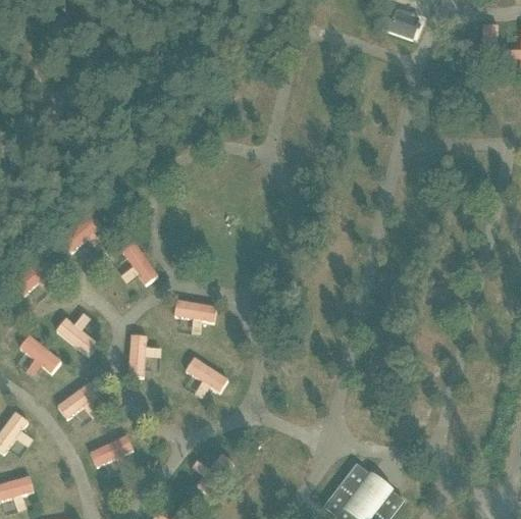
[(388,31),(414,41),(423,16),(398,7),(388,31)]
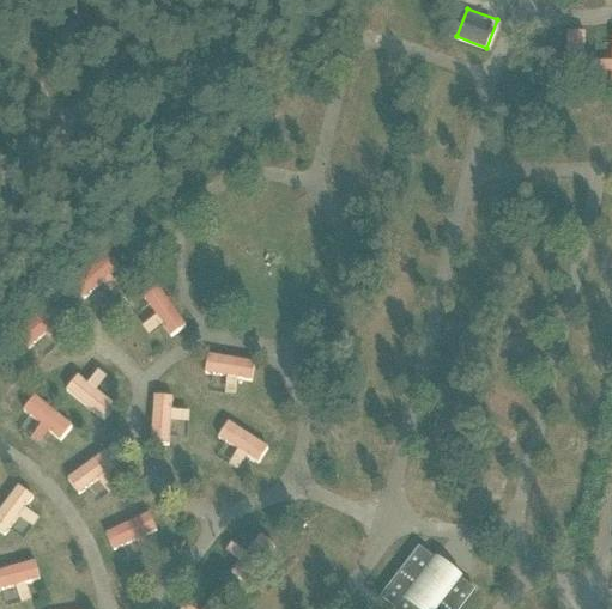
[(586,68),(586,29),(567,29),(568,68),(586,68)]
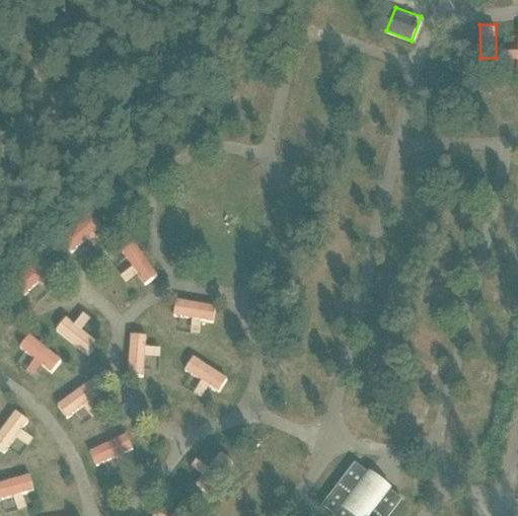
[(504,49),(505,68),(517,67),(517,25),(517,49),(504,49)]
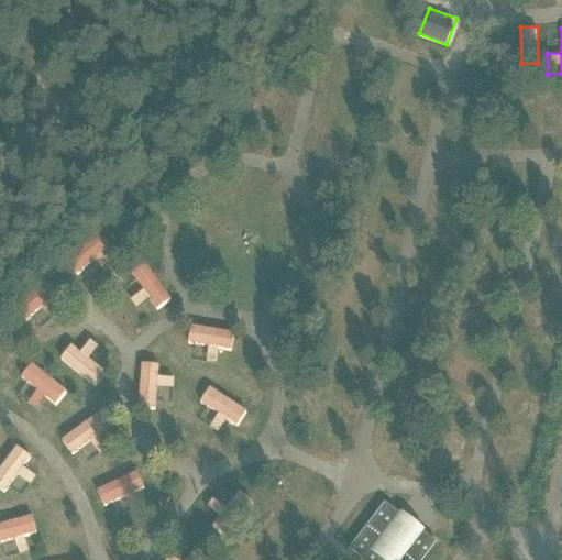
[(498,201),(518,201),(518,189),(498,189),(498,201)]
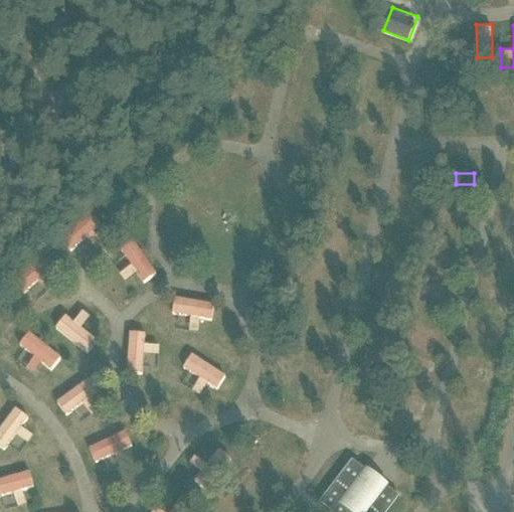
[(91,209),(59,236),(71,249),(103,222),(91,209)]
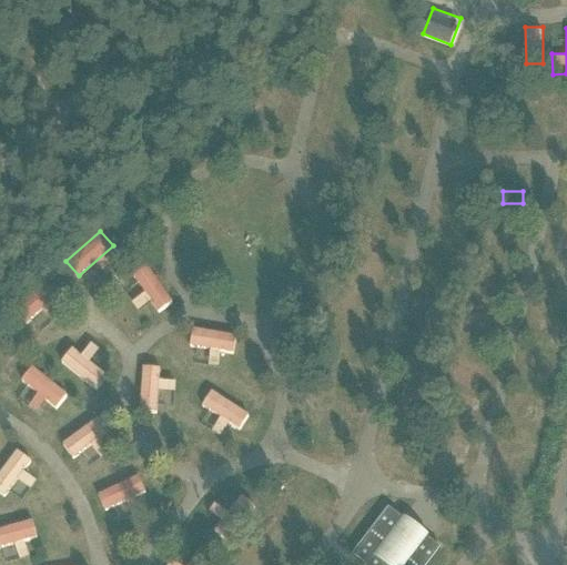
[(148,318),(173,299),(145,261),(131,272),(144,290),(133,298),(148,318)]
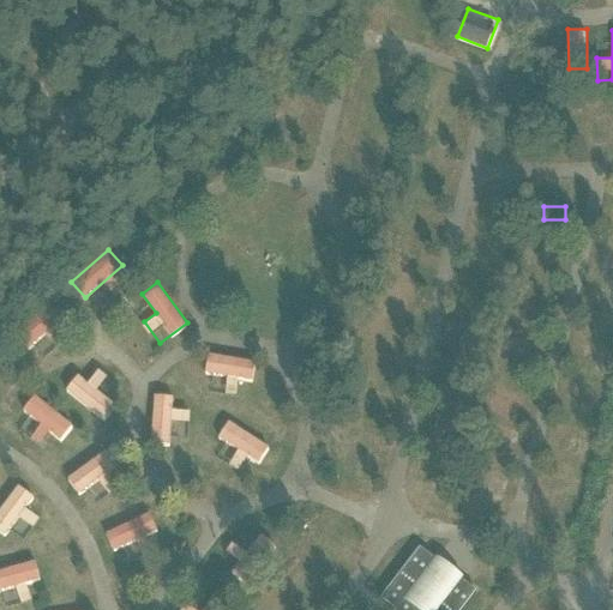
[(595,306),(612,310),(612,287),(604,283),(595,306)]
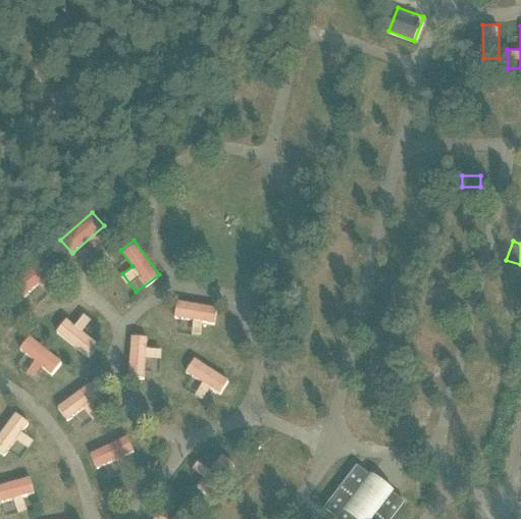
[(42,287),(59,271),(42,253),(11,281),(25,297),(40,283),(42,287)]
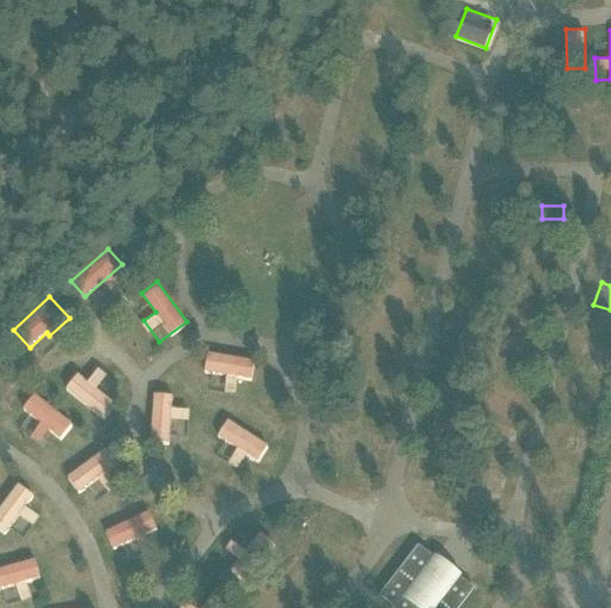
[(237,376),(250,379),(254,361),(207,350),(202,370),(226,375),(224,390),(233,392),(237,376)]
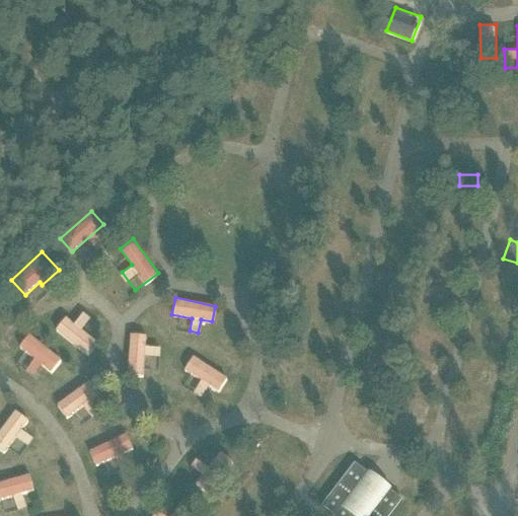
[(77,326),(65,316),(55,328),(87,356),(99,342),(79,325),(77,326)]
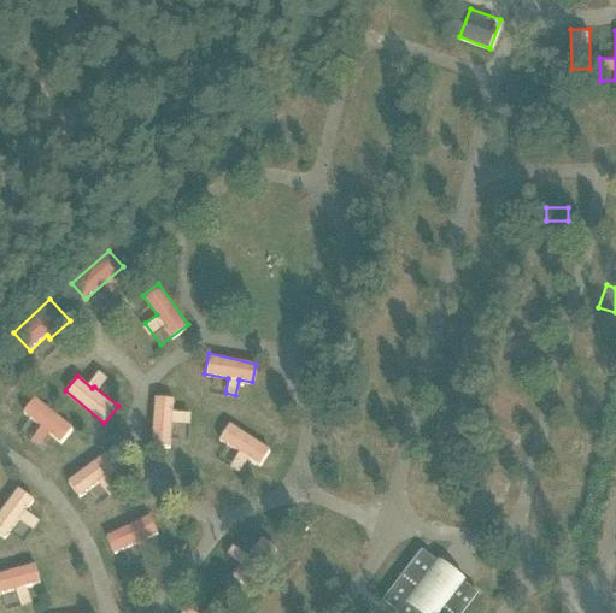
[(45,429),(59,443),(74,428),(37,394),(22,411),(42,431),(45,429)]
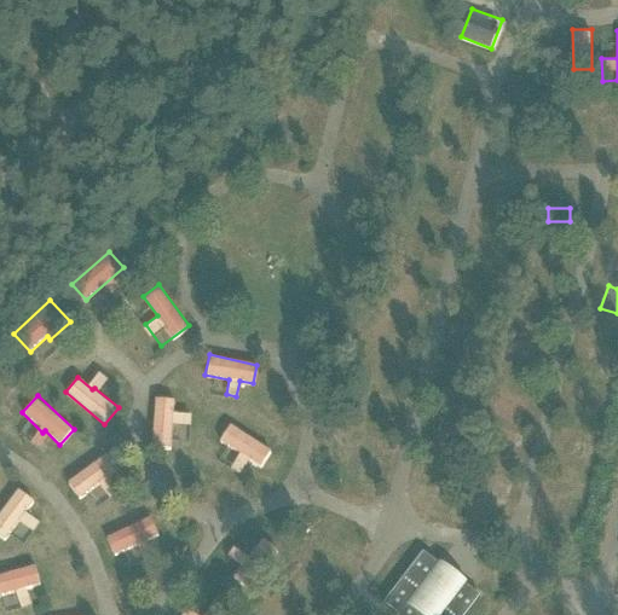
[(151,446),(173,446),(174,425),(191,425),(191,412),(175,411),(175,396),(154,396),(151,446)]
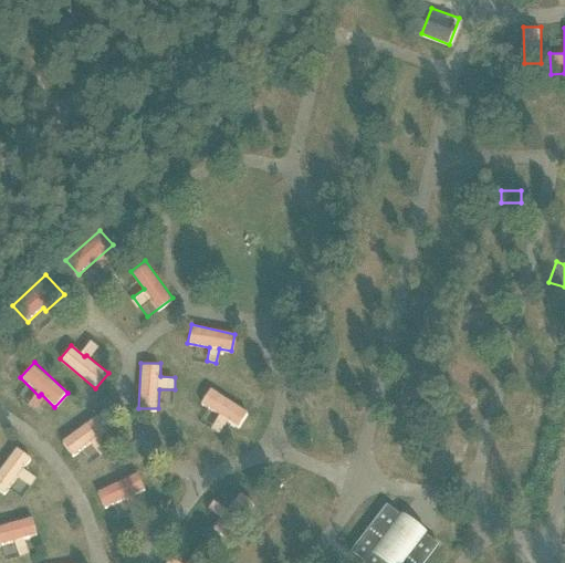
[(199,403),(239,427),(249,412),(209,386),(199,403)]
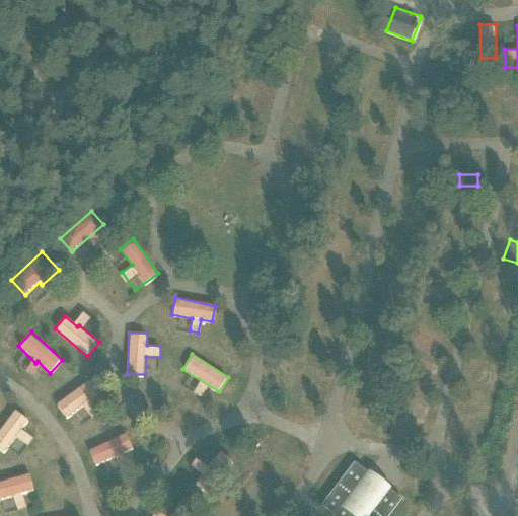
[(424,358),(421,378),(431,379),(434,360),(424,358)]
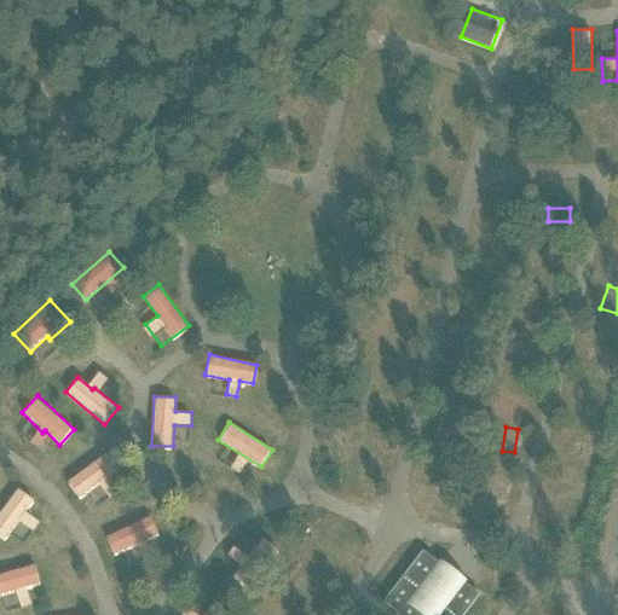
[(104,492),(123,476),(104,451),(67,482),(79,498),(98,483),(104,492)]
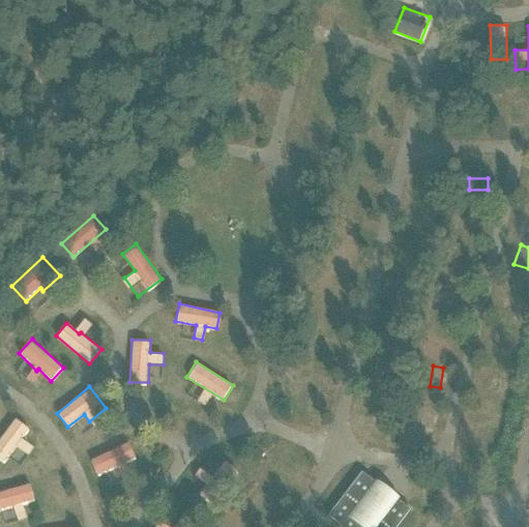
[(22,438),(29,429),(16,417),(0,435),(0,460),(3,463),(17,447),(26,456),(33,447),(22,438)]
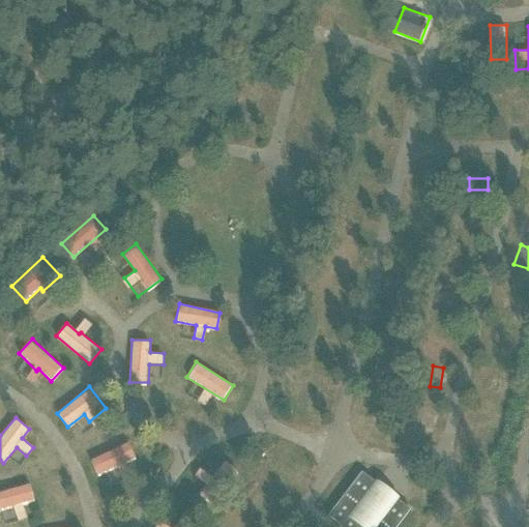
[(131,467),(126,446),(89,457),(94,477),(131,467)]
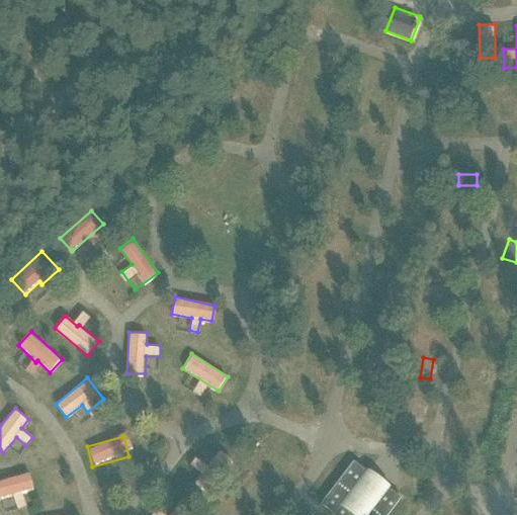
[(202,468),(193,484),(208,493),(230,456),(218,449),(204,469),(202,468)]
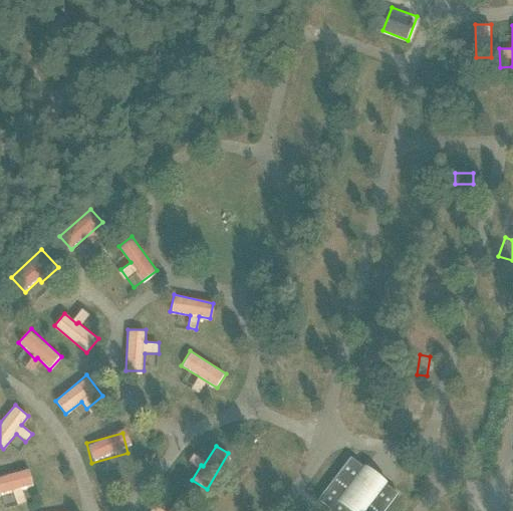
[(350,455),(317,500),(332,510),(383,510),(400,490),(350,455)]
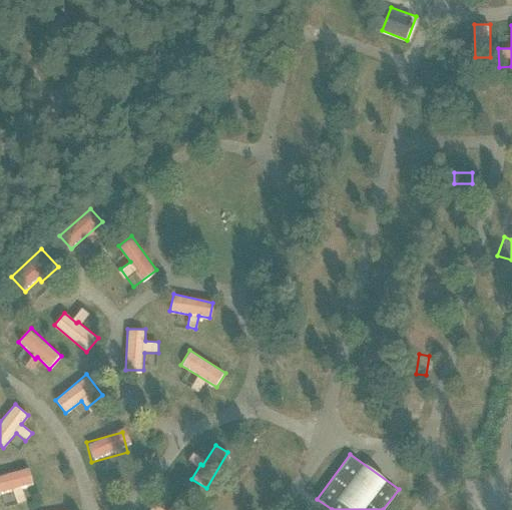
[(31,470),(0,473),(0,492),(33,488),(31,470)]
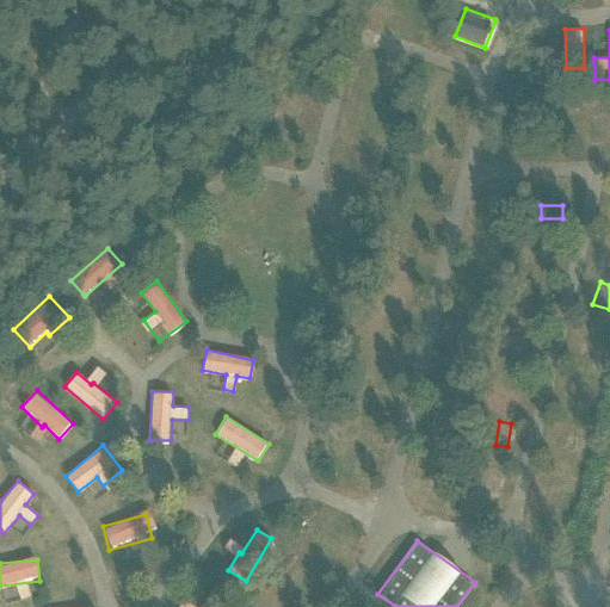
[(223,606),(228,602),(213,589),(198,606),(223,606)]
